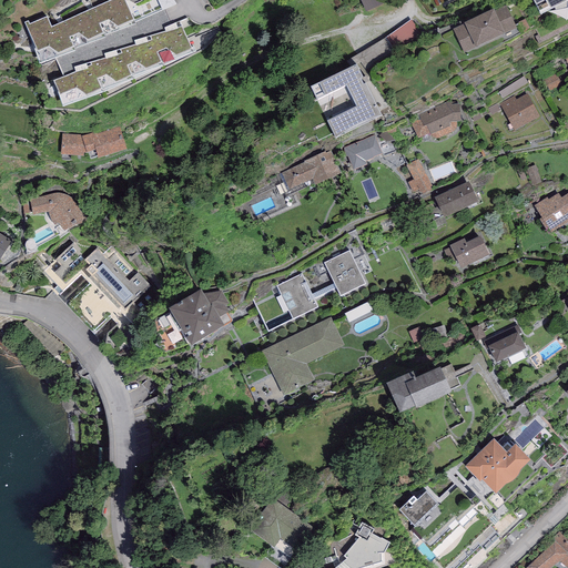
[(28,20),(24,21),(39,62),(75,50),(74,48),(105,37),(104,36),(135,22),(125,0),(109,0),(92,7),(89,9),(51,26),(47,16),(29,23),(28,20)]
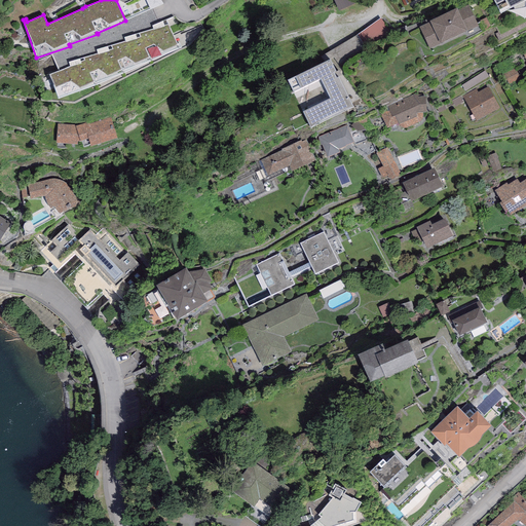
[(353,0),(336,0),(339,9),(355,4),(353,0)]
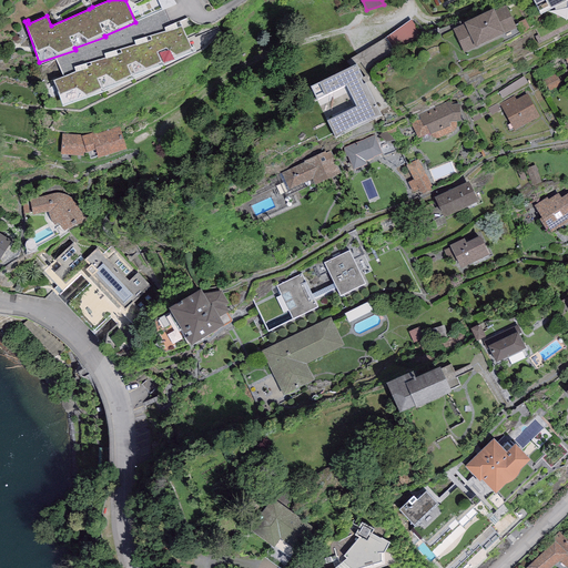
[(468,0),(436,0),(442,12),(468,0)]
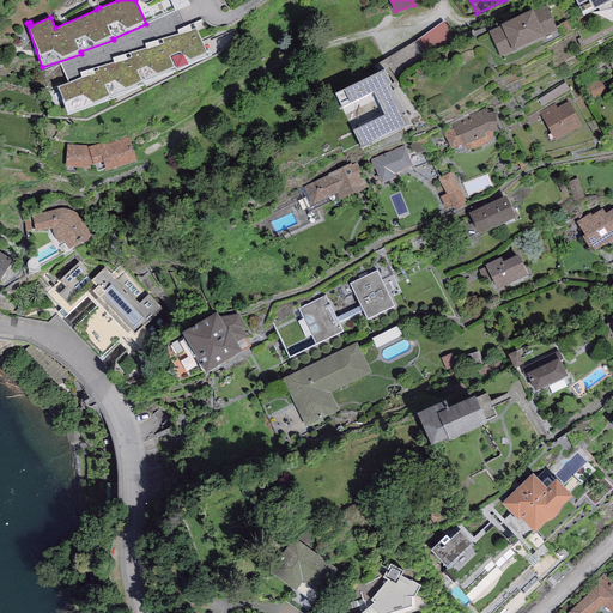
[(576,0),(583,14),(611,0),(576,0)]
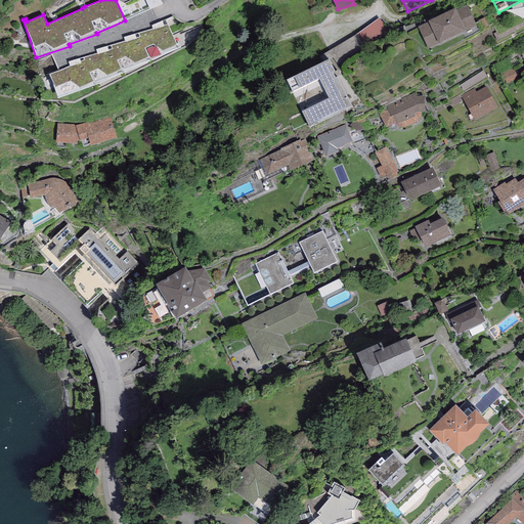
[(454,6),(428,19),(429,20),(418,27),(428,48),(440,43),(440,42),(463,31),(463,32),(477,26),(467,3),(455,8),(454,6)]
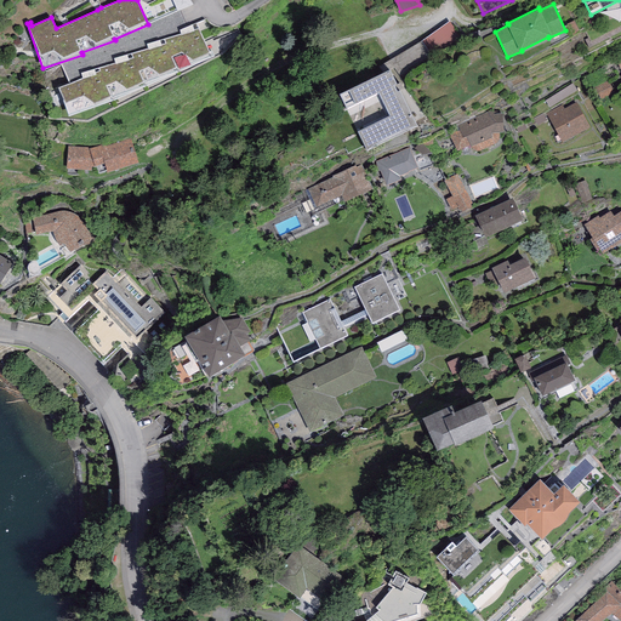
[(450,21),(427,40),(439,55),(462,34),(450,21)]
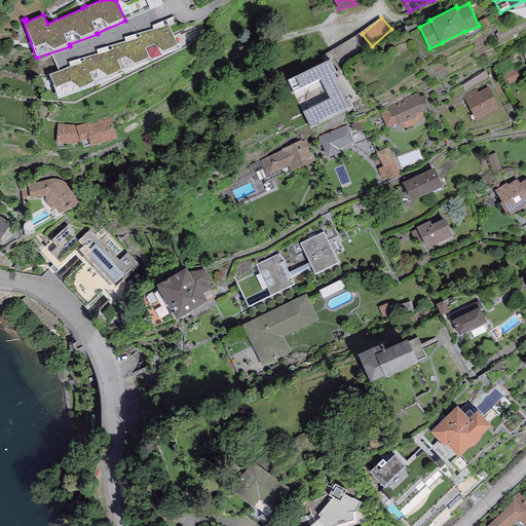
[(178,43),(167,24),(166,19),(152,25),(153,29),(124,37),(125,41),(97,49),(98,53),(68,62),(70,66),(49,73),(59,98),(96,84),(97,85),(181,46),(179,43),(178,43)]
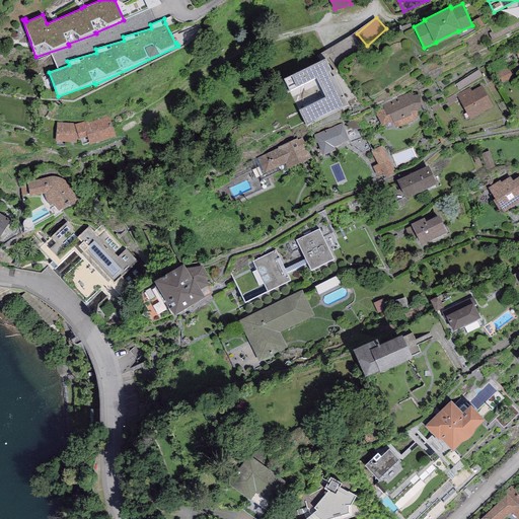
[(284,77),(306,125),(349,104),(326,57),(284,77)]
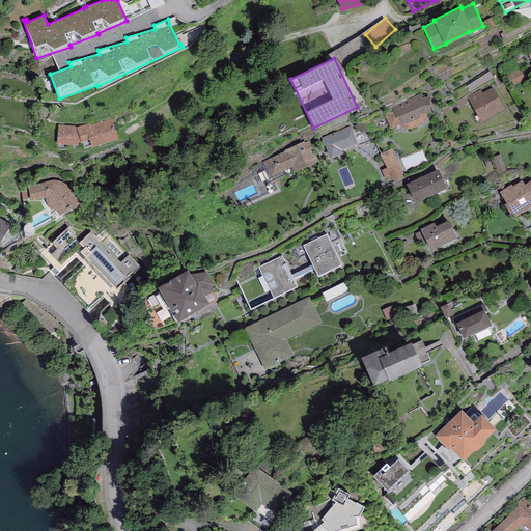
[(480,89),(467,96),(481,121),(505,108),(493,87),(482,92),(480,89)]
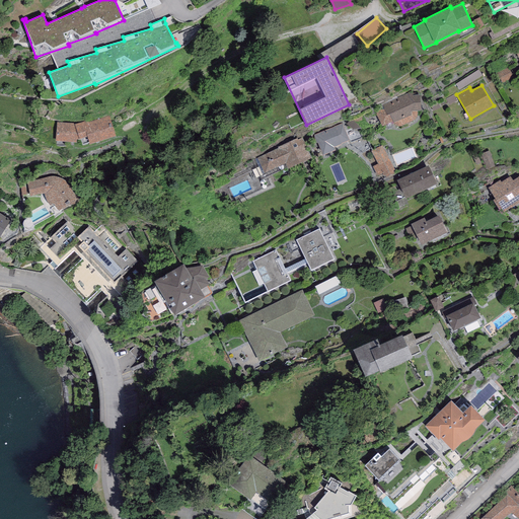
[(408,93),(382,105),(384,109),(376,113),(382,126),(391,121),(393,124),(395,125),(396,126),(398,127),(400,126),(415,120),(417,118),(418,116),(418,109),(421,109),(420,92),(408,93)]
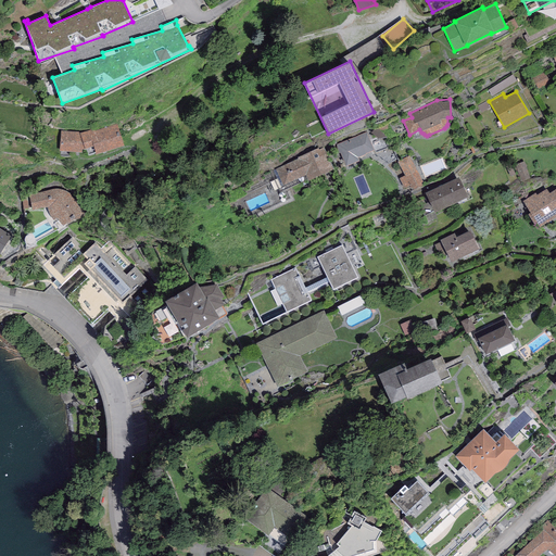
[(478,105),(481,112),(489,108),(485,101),(478,105)]
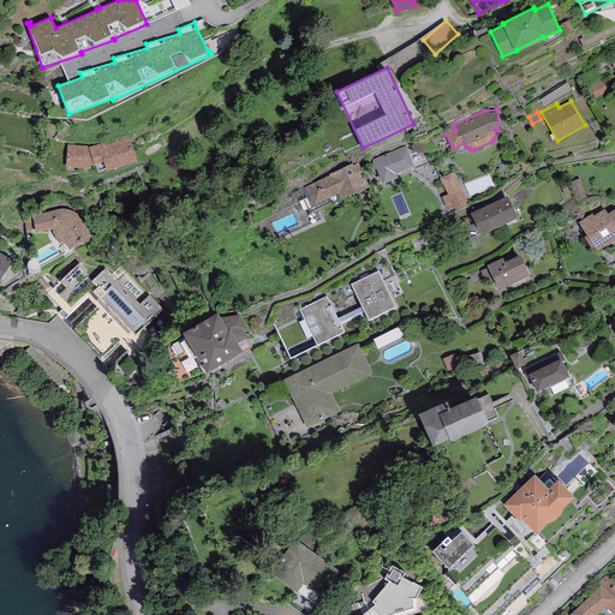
[(88,145),(67,144),(65,167),(90,168),(91,165),(94,165),(97,173),(136,160),(129,137),(105,144),(105,142),(88,145)]
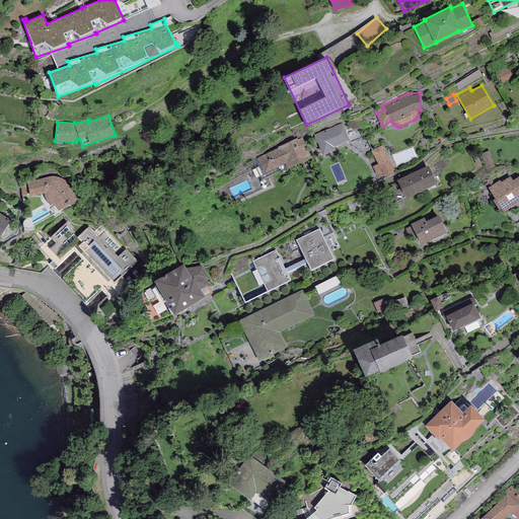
[(343,124),(315,134),(322,154),(336,149),(335,146),(342,144),(341,143),(349,140),(343,124)]
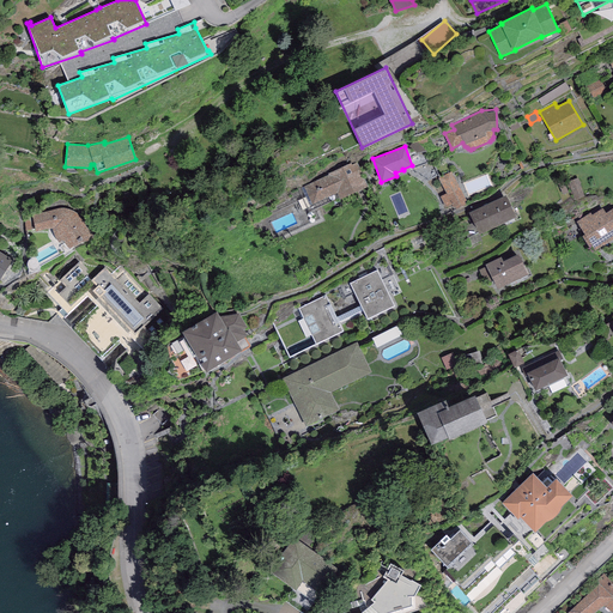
[(329,175),(304,186),(311,204),(337,193),(339,198),(368,186),(357,162),(351,164),(351,163),(328,173),(329,175)]
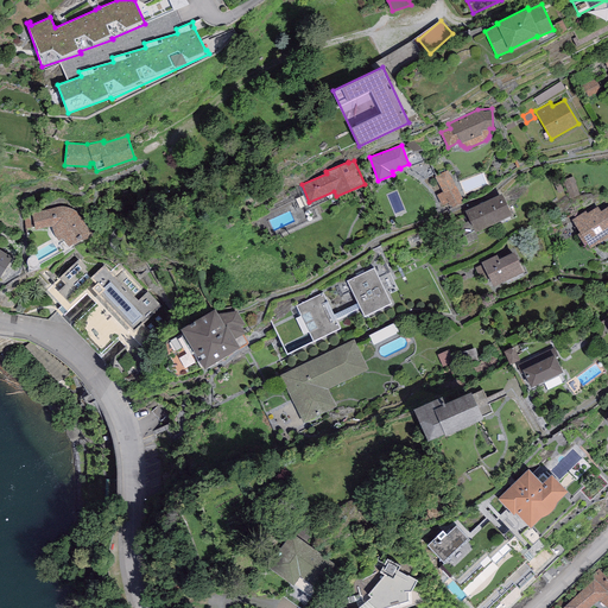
[(436,177),(448,202),(451,201),(455,207),(467,201),(453,169),(436,177)]
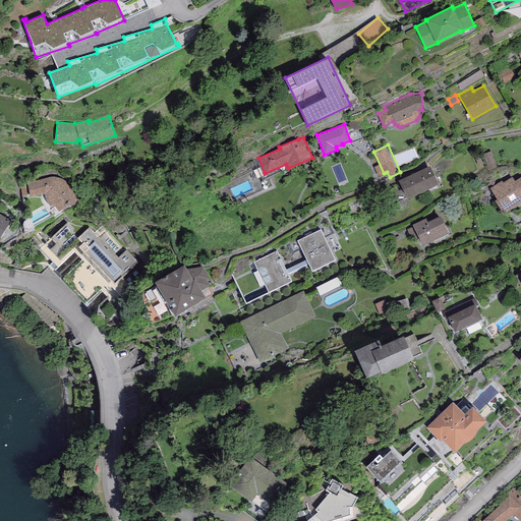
[(398,180),(407,198),(439,183),(430,165),(398,180)]
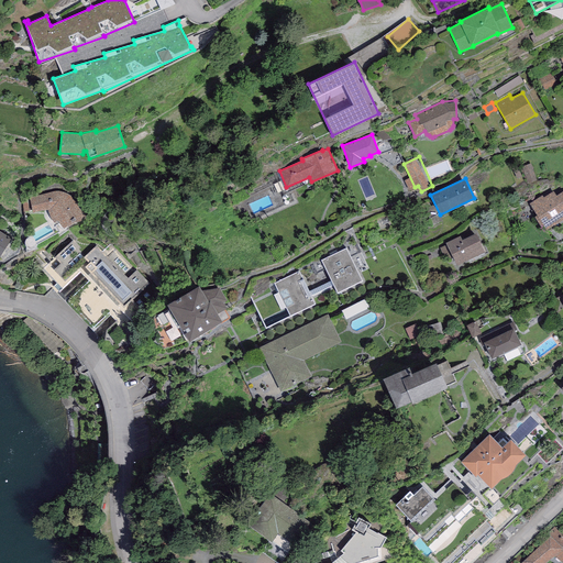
[(542,195),(529,203),(536,213),(534,216),(544,231),(562,219),(562,190),(556,195),(553,191),(543,197),(542,195)]
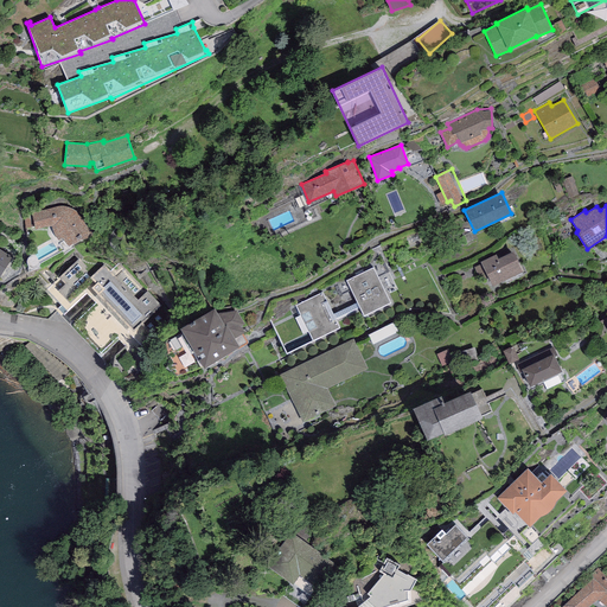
[(58,206),(32,212),(36,229),(51,225),(52,229),(53,232),(56,237),(58,241),(62,237),(68,246),(80,238),(85,237),(89,235),(90,232),(90,230),(84,222),(85,222),(81,216),(77,212),(74,209),(68,208),(63,206),(58,206)]
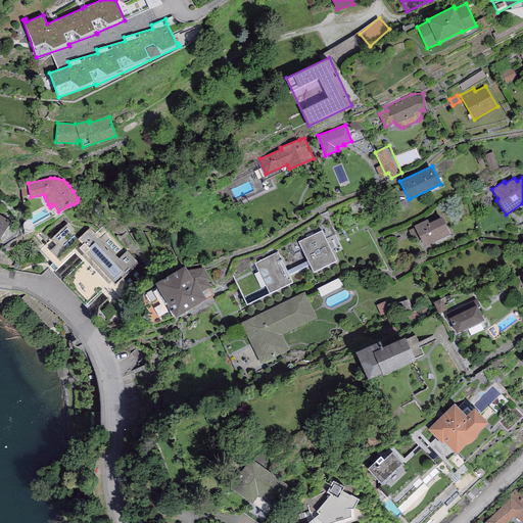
[(0,237),(10,222),(0,215),(0,237)]
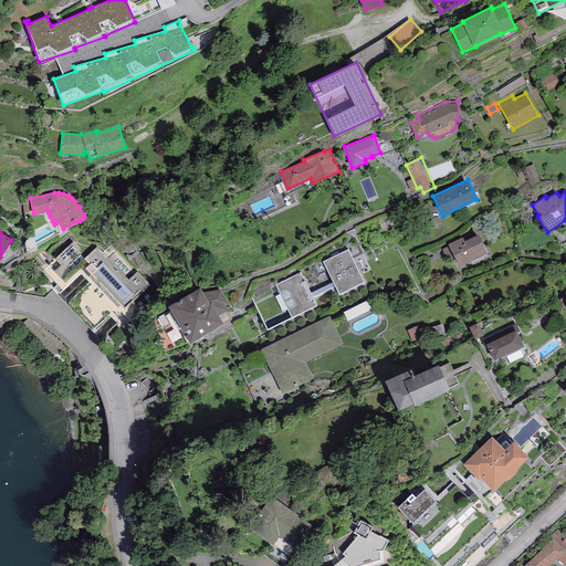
[(462,237),(448,243),(449,245),(441,249),(447,261),(454,257),(459,265),(488,252),(479,233),(464,240),(462,237)]
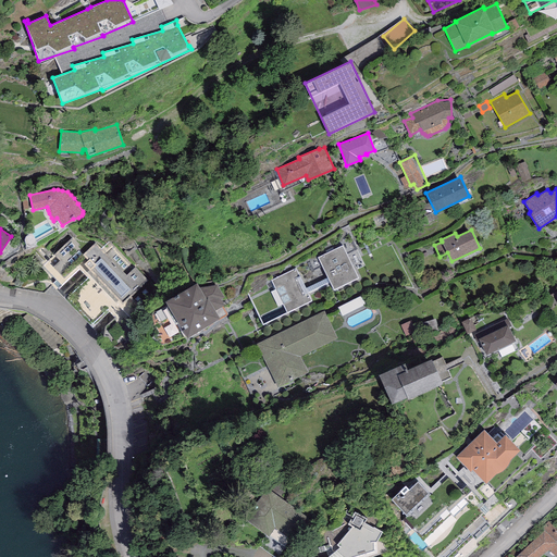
[(73,237),(42,265),(56,280),(52,283),(58,288),(79,269),(87,277),(90,274),(130,317),(140,307),(131,297),(148,281),(135,267),(126,275),(96,243),(86,251),(73,237)]
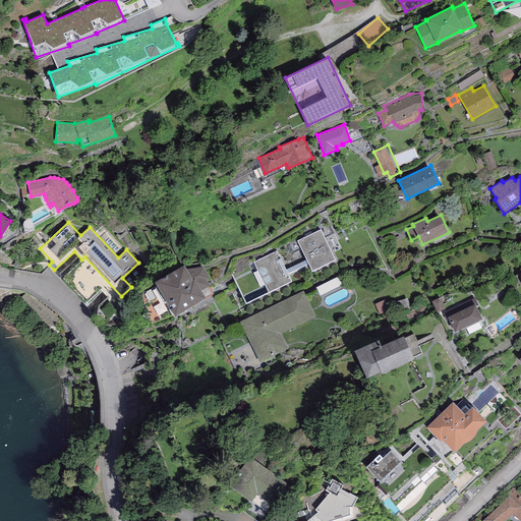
[(321,229),(297,240),(312,271),(336,259),(321,229)]
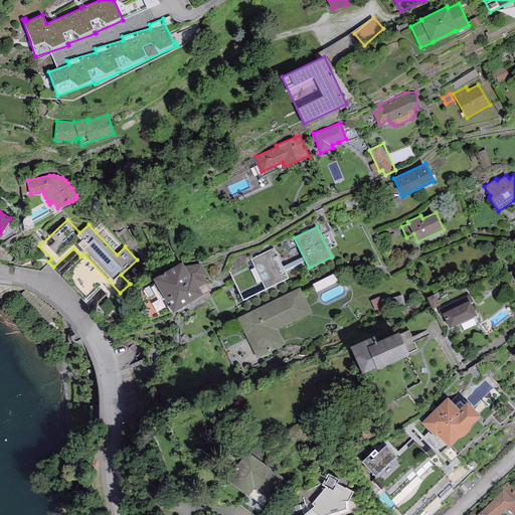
[(274,247),(250,260),(266,289),(289,278),(274,247)]
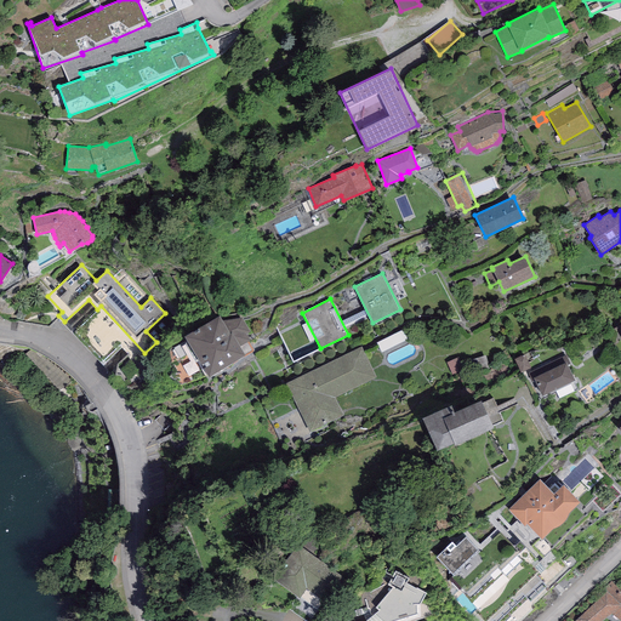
[(218,314),(184,335),(209,375),(245,353),(239,345),(250,339),(246,332),(250,331),(241,318),(222,320),(218,314)]
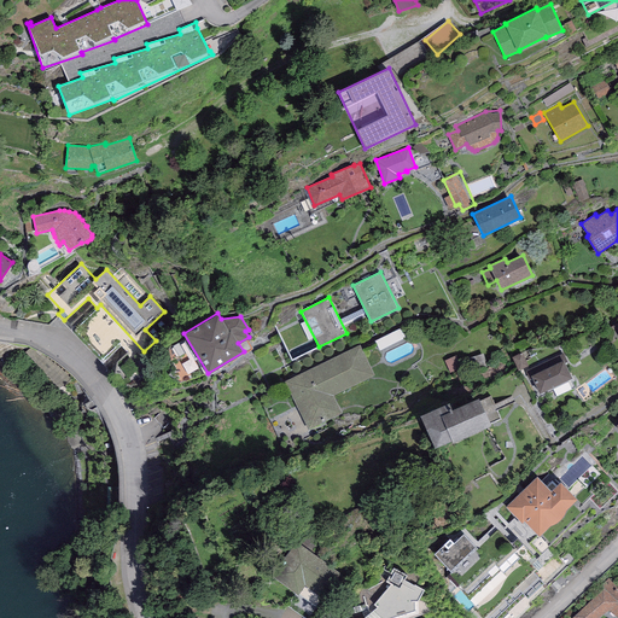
[(403,331),(379,339),(382,348),(407,339),(403,331)]
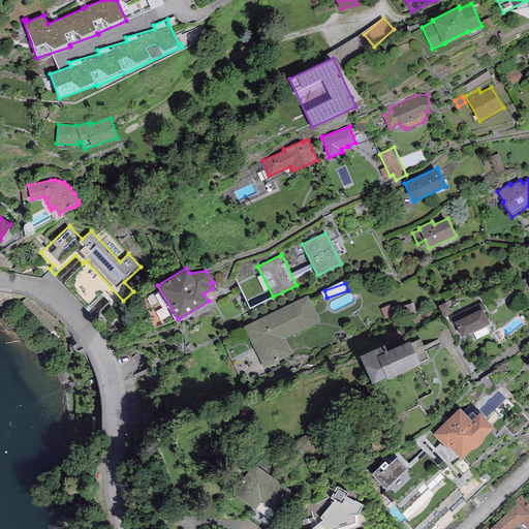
[(308,294),(246,324),(244,325),(263,367),(292,353),(285,338),(320,321),(308,294)]
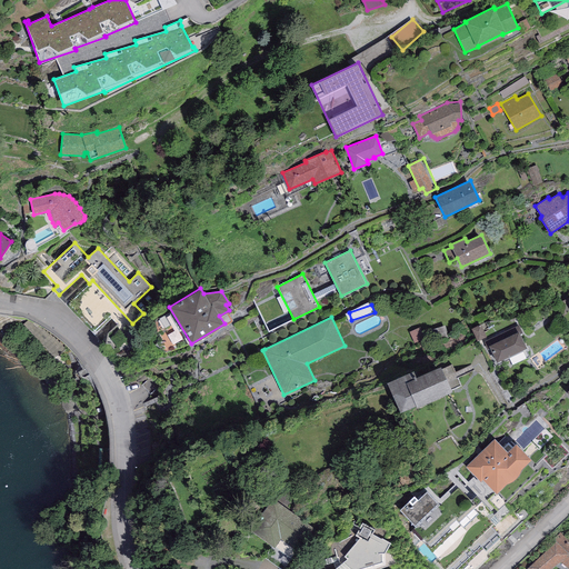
[(476,327),(480,338),(489,335),(483,323),(476,327)]
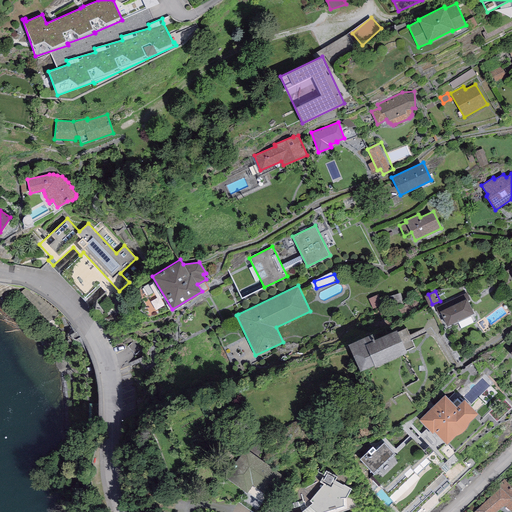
[(467,298),(440,311),(447,326),(474,313),(467,298)]
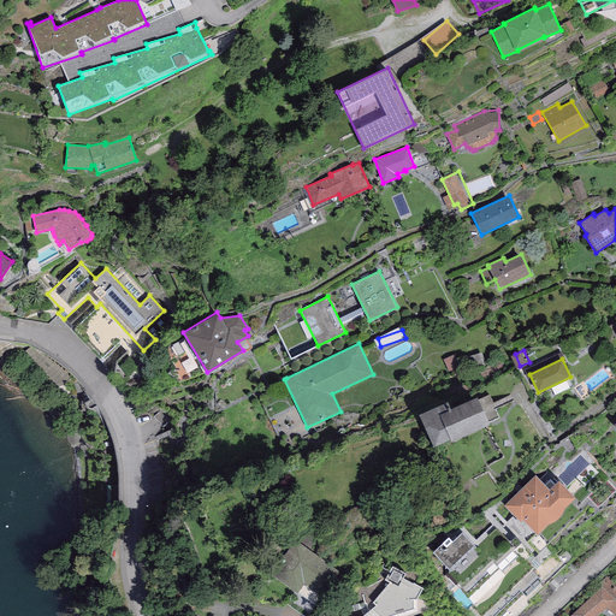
[(454,396),(425,410),(440,443),(498,415),(485,390),(457,403),(454,396)]
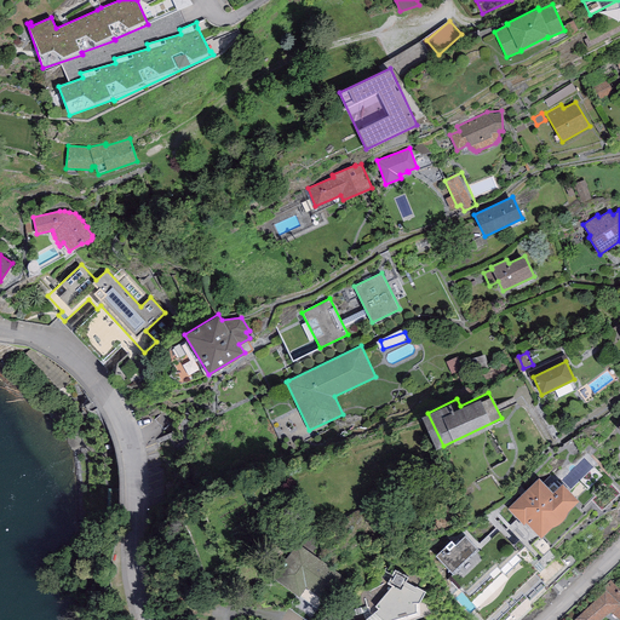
[(538,475),(506,506),(523,523),(526,521),(541,537),(552,526),(556,523),(560,522),(563,518),(566,514),(568,510),(579,498),(561,482),(560,483),(551,475),(544,481),(538,475)]
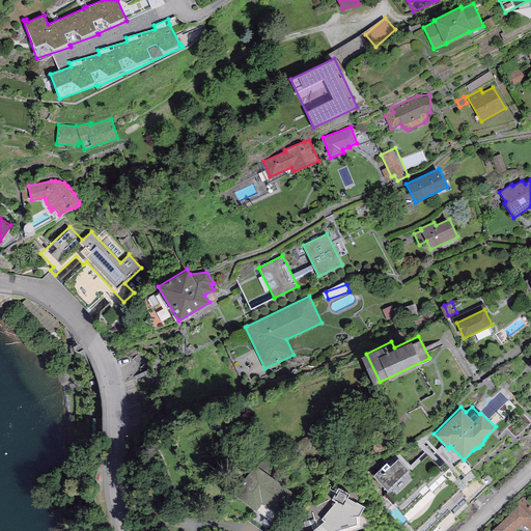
[(387,462),(372,475),(389,491),(383,496),(392,504),(385,509),(404,530),(424,530),(449,509),(453,513),(467,499),(458,490),(462,488),(453,480),(457,477),(445,462),(442,463),(427,448),(407,468),(398,458),(390,466),(387,462)]
